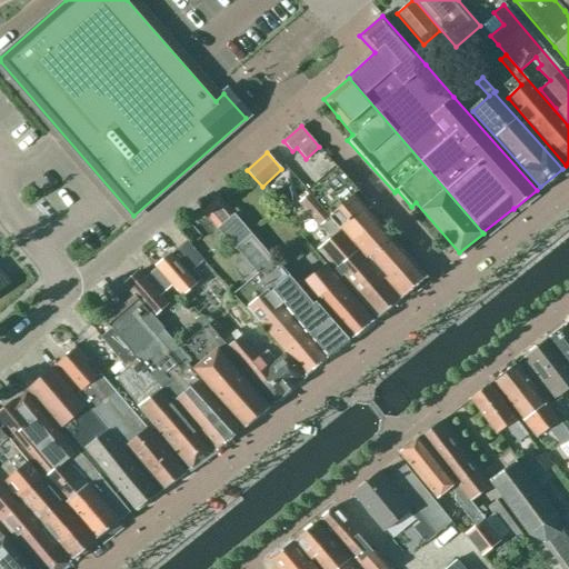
[(309,193),(310,196),(400,299),(427,277),(378,221),(381,218),(373,209),(373,201),(366,201),(359,192),(359,186),(351,185),(336,167),(307,191),(309,193)]
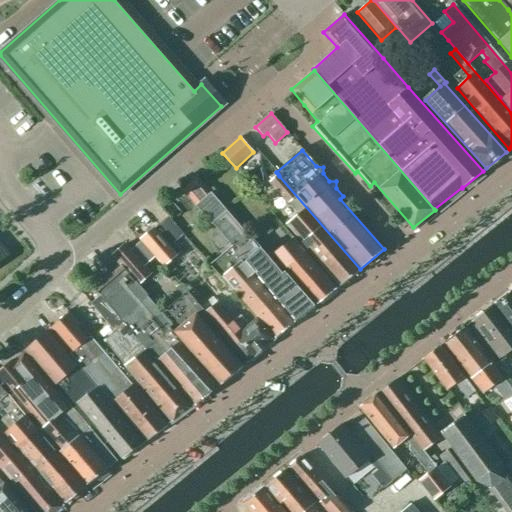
[(340,286),(360,269),(279,176),(278,174),(269,182),(296,213),(298,211),(300,214),(287,225),(302,242),(304,241),(312,251),(310,252),(340,286)]
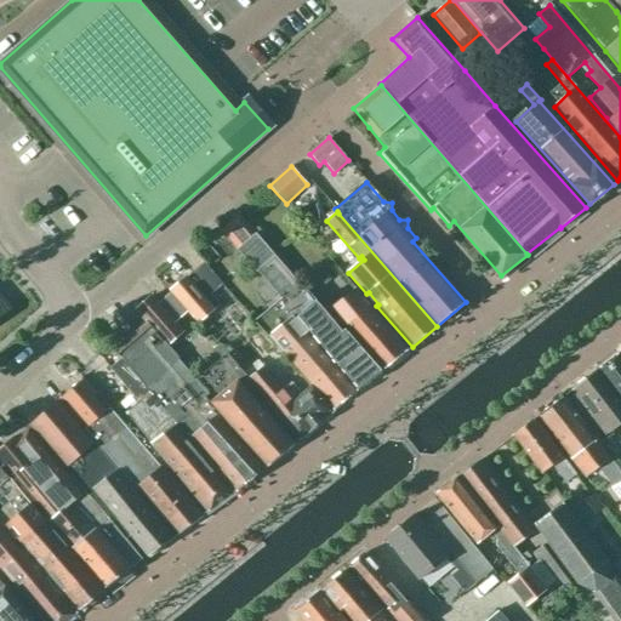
[(239,214),(220,231),(231,243),(246,261),(257,271),(283,300),(256,322),(283,353),(283,352),(334,410),(358,391),(382,372),(345,330),(342,332),(303,288),(303,289),(274,256),(266,244),(250,226),(239,214)]
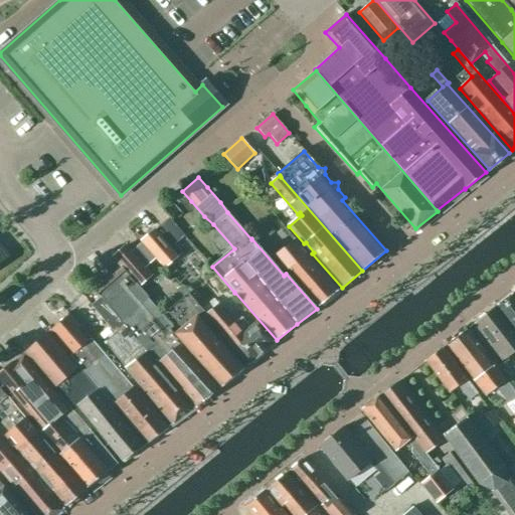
[(184,235),(168,217),(158,226),(163,232),(160,235),(155,229),(142,241),(165,268),(183,252),(174,243),(184,235)]
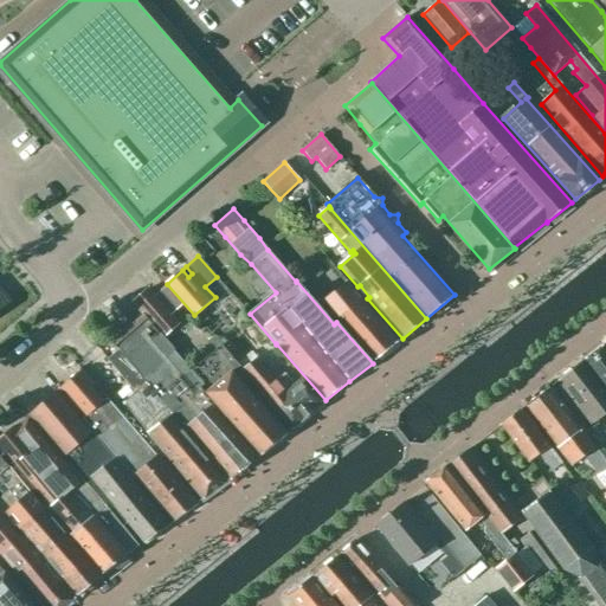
[(347,282),(326,298),(340,317),(342,316),(349,324),(346,328),(375,361),(399,342),(347,282)]
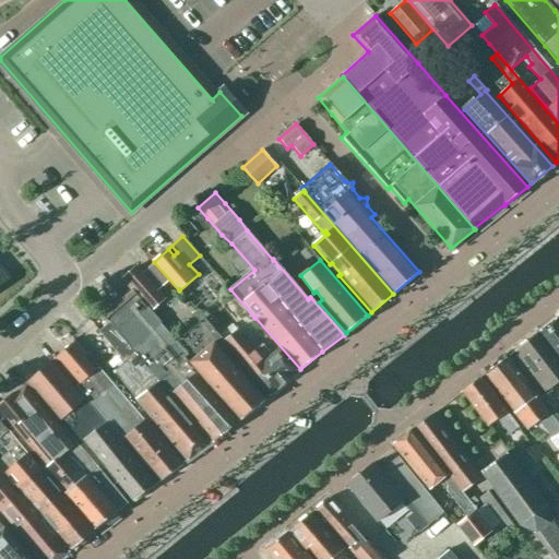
[(132,289),(131,289),(150,311),(151,310),(165,298),(137,265),(122,278),(132,289)]
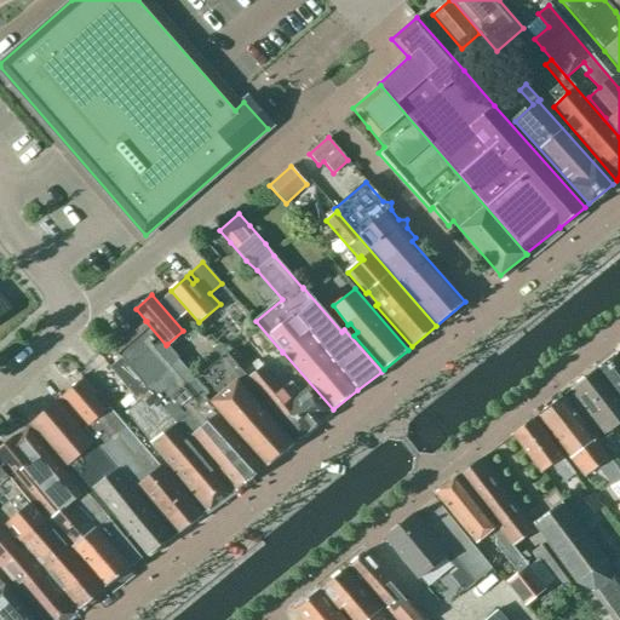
[(0,317),(11,309),(0,297),(0,317)]
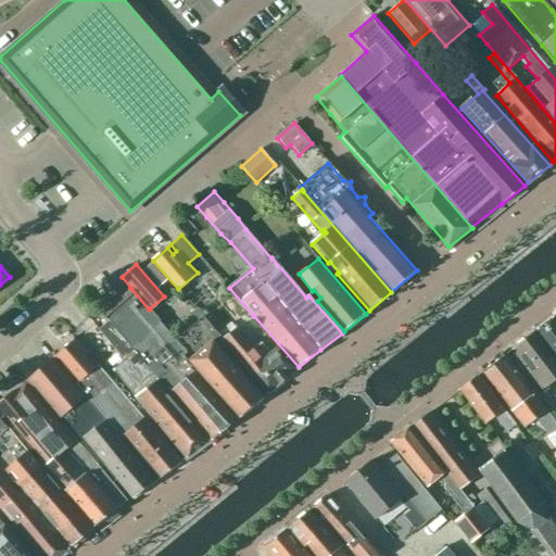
[(182,356),(187,353),(175,340),(176,339),(150,308),(149,310),(130,288),(102,312),(109,320),(139,357),(155,379),(210,442),(239,418),(182,356)]
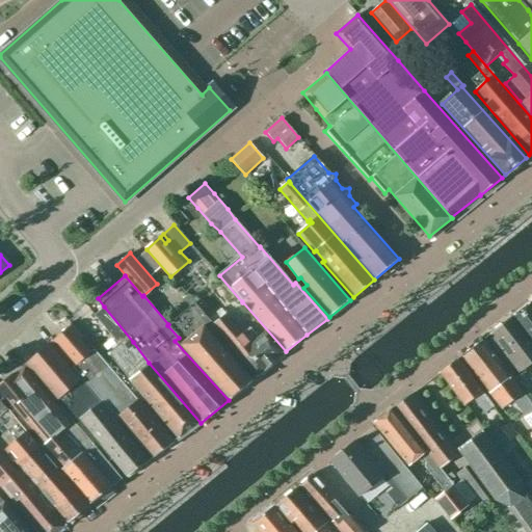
[(167,325),(179,338),(175,341),(229,400),(250,380),(214,339),(220,334),(213,325),(194,302),(168,324),(167,325)]
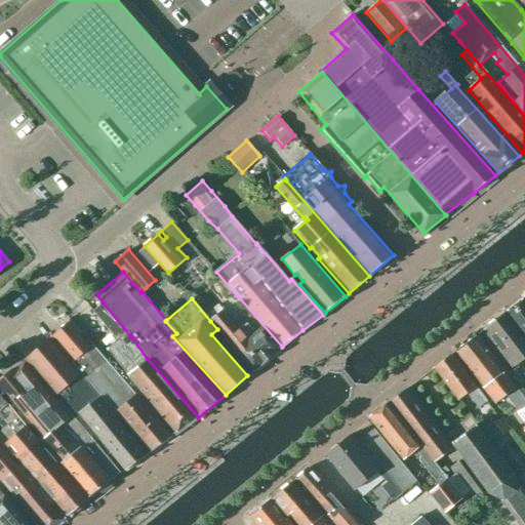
[(524,303),(523,299),(508,311),(524,333),(524,303)]
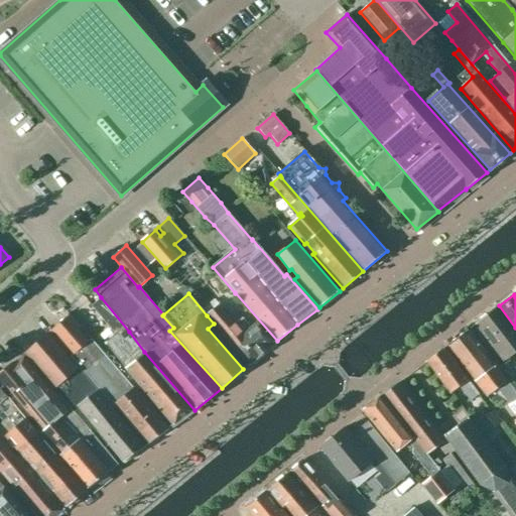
[(195,410),(144,352),(129,332),(101,297),(92,305),(116,334),(105,343),(127,371),(173,426),(195,410)]
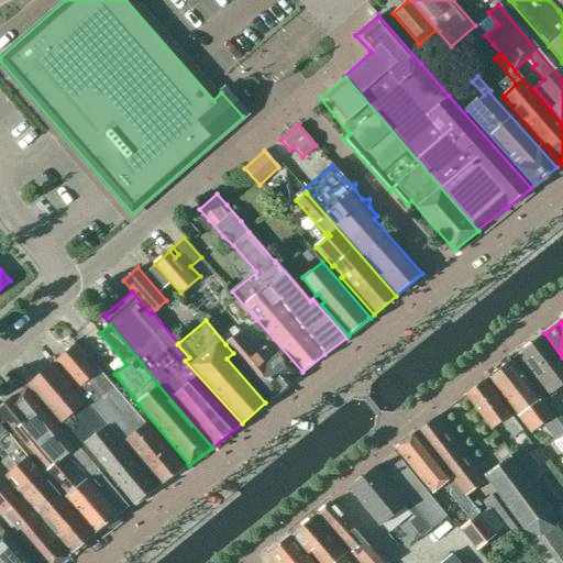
[(562,357),(544,333),(520,353),(551,394),(562,385),(562,357)]
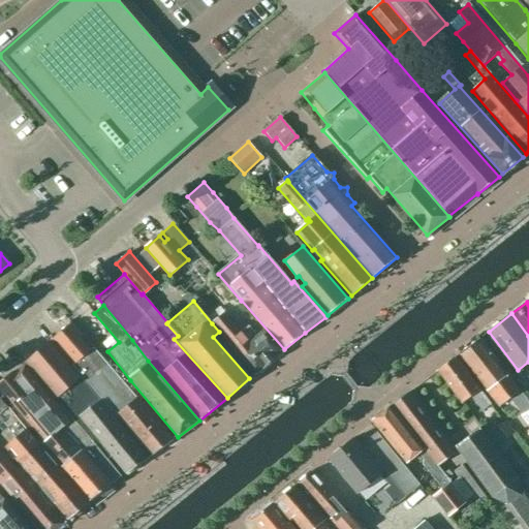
[(212,323),(219,332),(255,374),(283,350),(266,330),(257,337),(249,327),(240,334),(223,314),(212,323)]
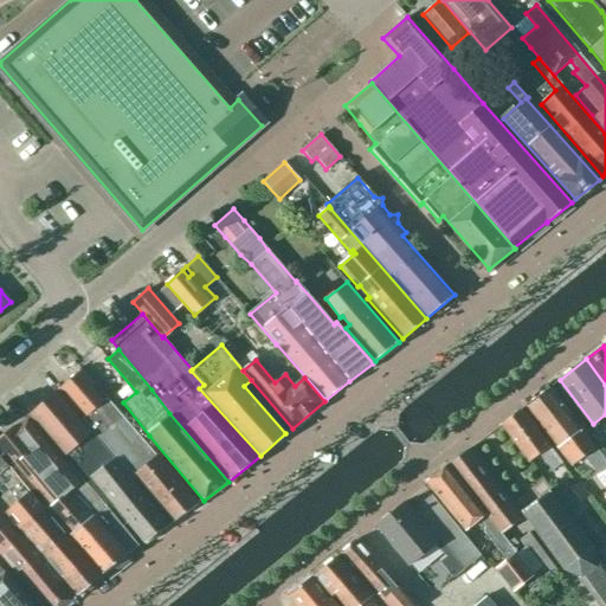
[(83,368),(59,389),(133,478),(134,477),(173,523),(197,504),(156,455),(156,456),(83,368)]
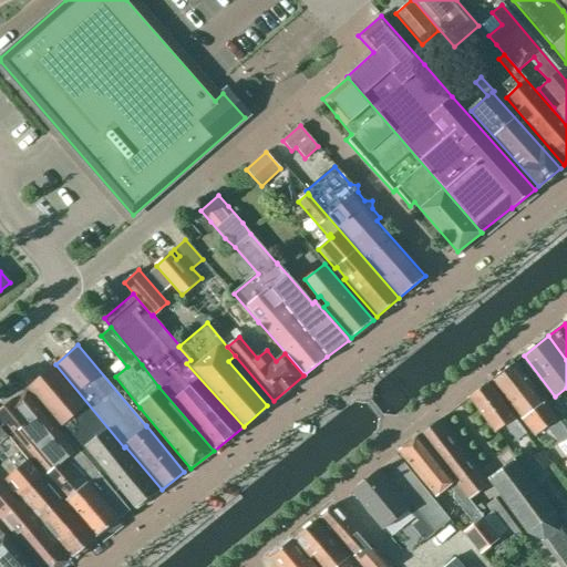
[(535,435),(548,425),(560,443),(566,437),(566,431),(564,426),(557,418),(515,362),(492,380),(535,435)]
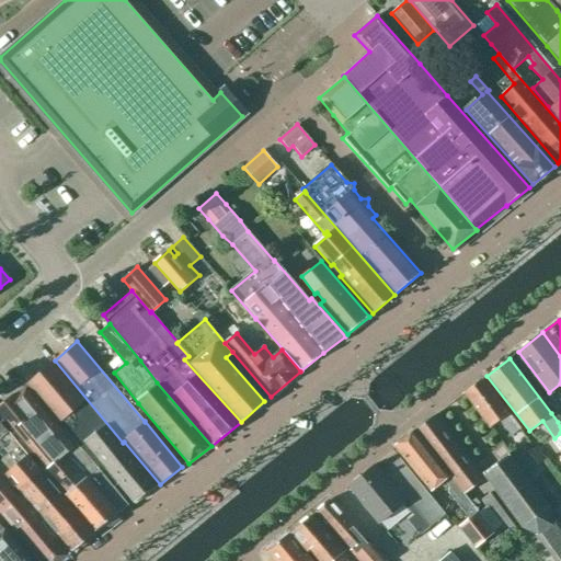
[(56,364),(31,386),(133,506),(157,485),(56,364)]
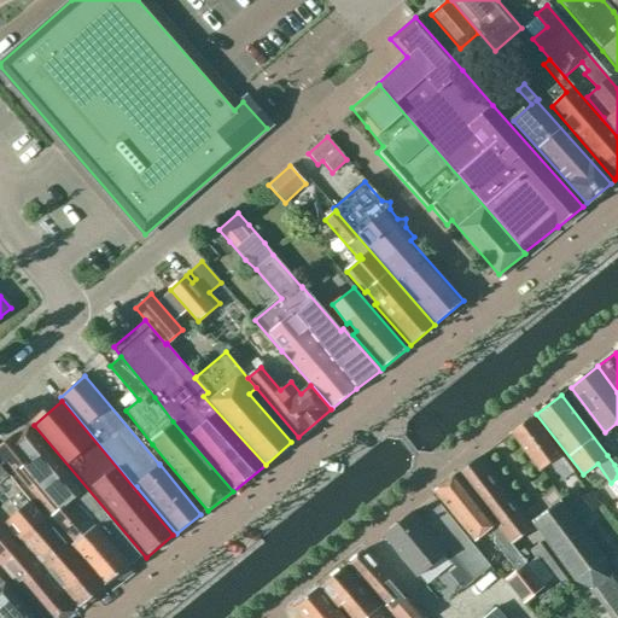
[(540,470),(549,462),(563,479),(572,472),(531,417),(512,432),(540,470)]
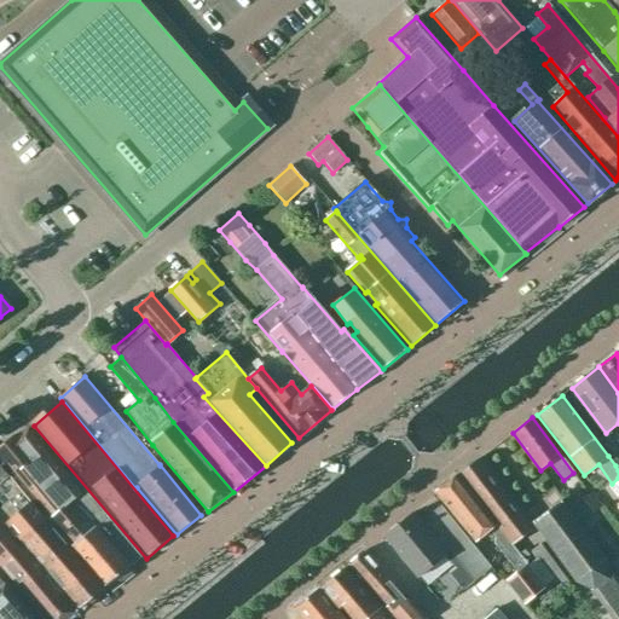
[(73,545),(105,586),(143,556),(86,490),(82,485),(81,486),(30,423),(11,439),(0,449),(0,463),(24,492),(47,520),(48,519),(73,547),(73,545)]
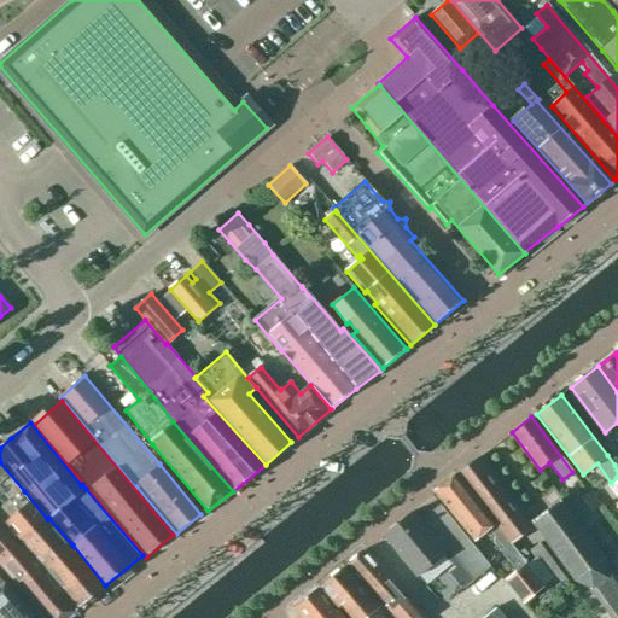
[(479,456),(458,473),(436,491),(474,540),(490,528),(496,536),(495,542),(514,566),(517,569),(525,561),(512,543),(534,528),(479,456)]
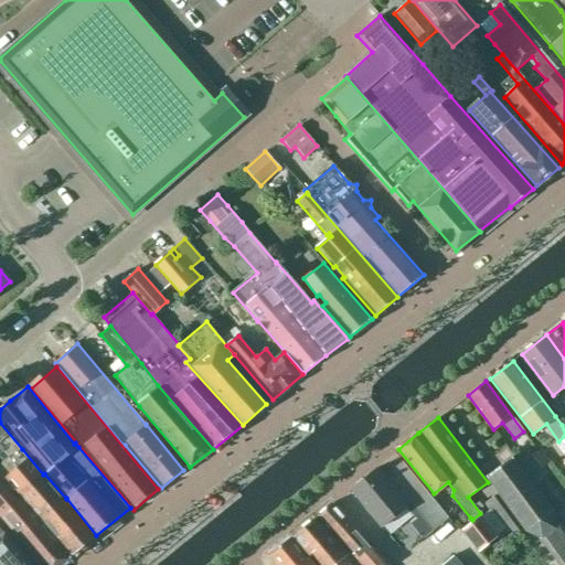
[(2,427),(0,428),(0,427),(0,447),(18,468),(7,477),(73,555),(95,536),(2,427)]
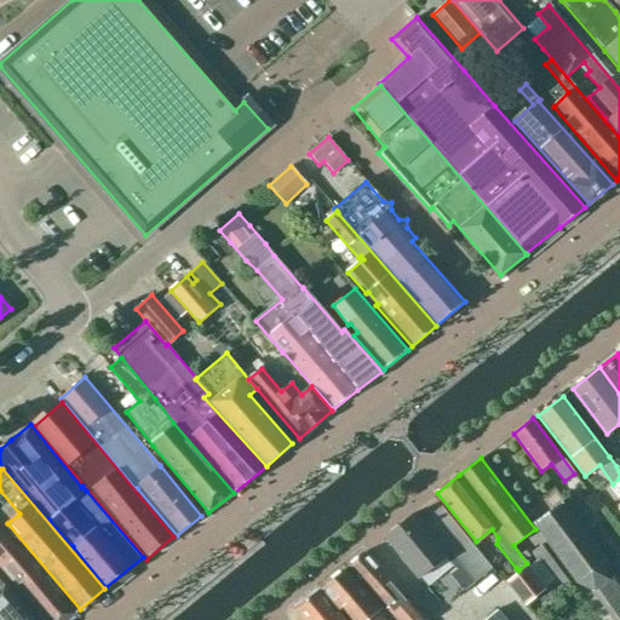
[(587,487),(591,491),(583,498),(595,512),(603,506),(596,497),(603,491),(595,481),(587,487)]
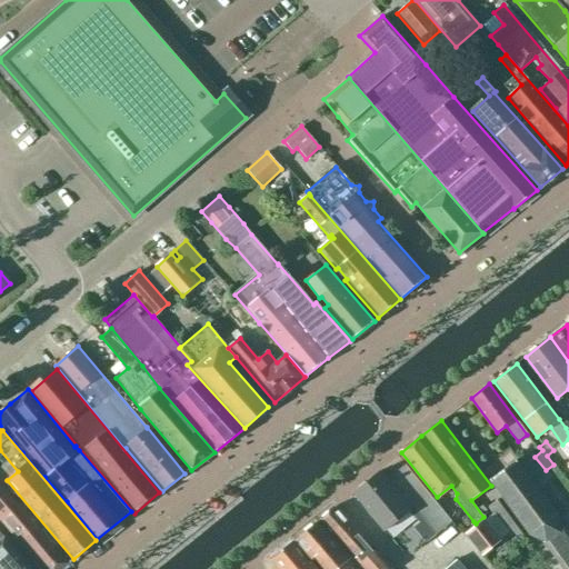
[(568,568),(568,532),(562,525),(556,513),(516,459),(490,480),(531,535),(542,541),(563,568),(568,568)]
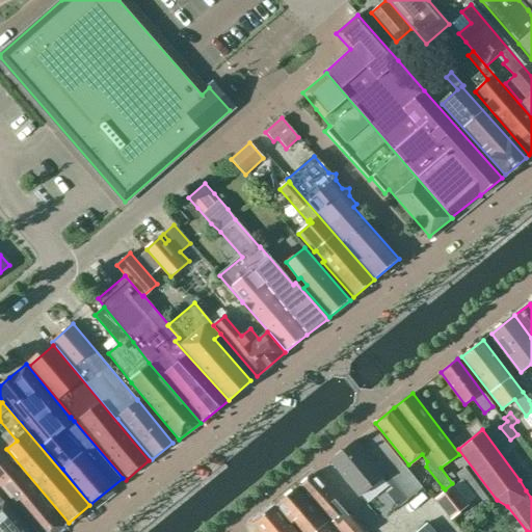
[(345,449),(330,460),(360,496),(383,476),(387,473),(393,481),(407,499),(422,487),(401,461),(379,434),(362,449),(354,441),(345,448),(345,449)]
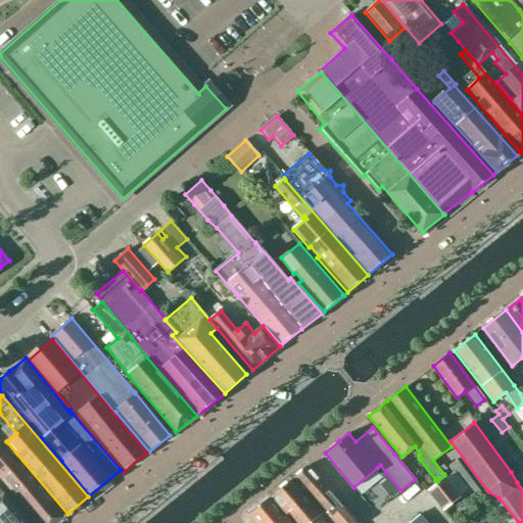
[(0,475),(40,522),(56,522),(65,516),(0,439),(0,475)]
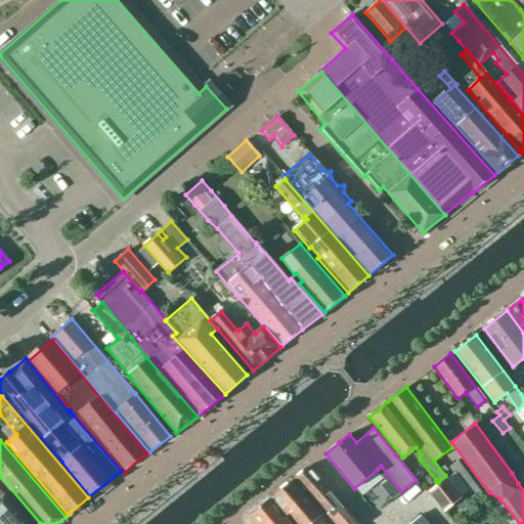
[(449,466),(473,498),(481,492),(457,460),(449,466)]
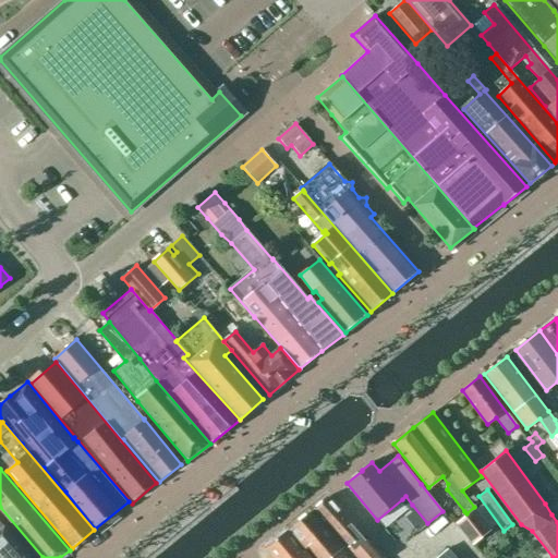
[(329,496),(313,510),(349,549),(347,550),(352,557),(381,557),(385,555),(365,534),(364,535),(329,496)]
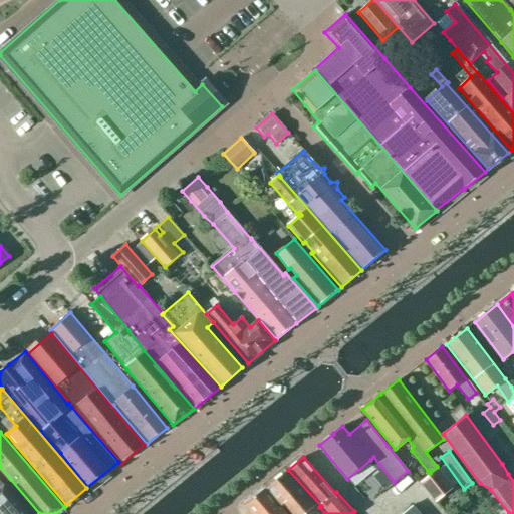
[(437,467),(430,473),(420,482),(436,501),(453,488),(437,467)]
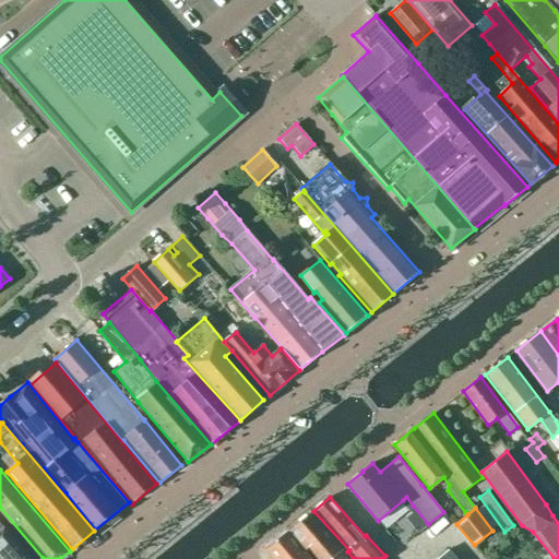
[(353,558),(311,512),(290,531),(306,549),(309,547),(318,558),(353,558)]
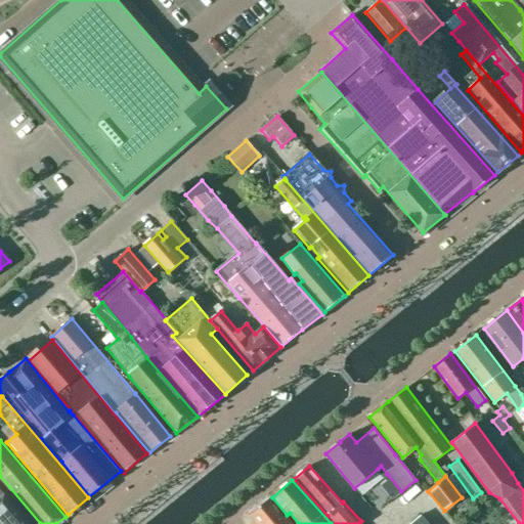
[(0,523),(28,523),(0,491),(0,523)]
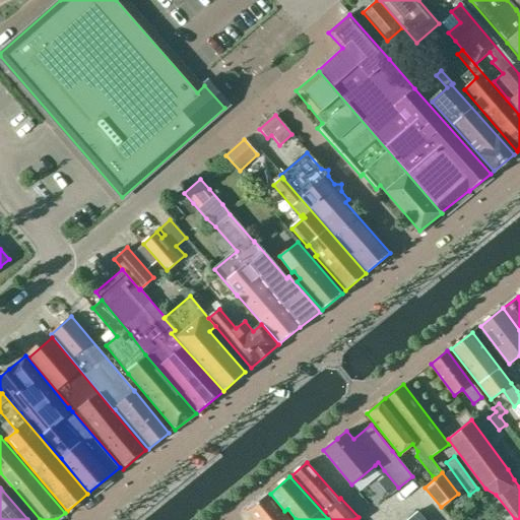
[(248,512),(254,519),(288,519),(268,495),(248,512)]
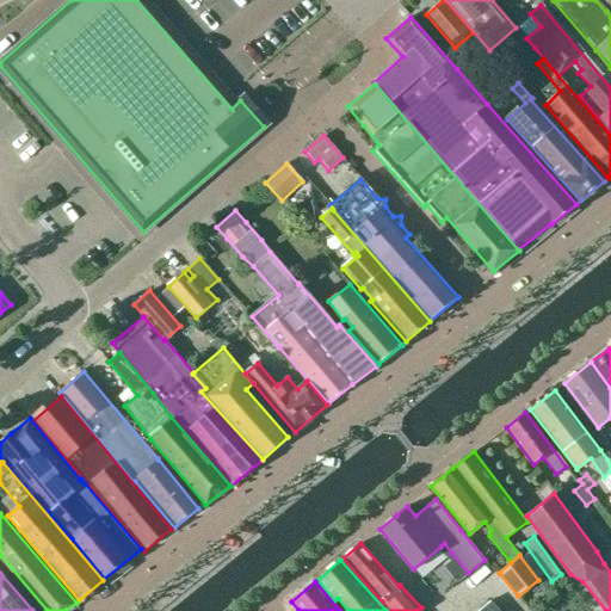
[(498,610),(489,600),(476,610),(498,610)]
